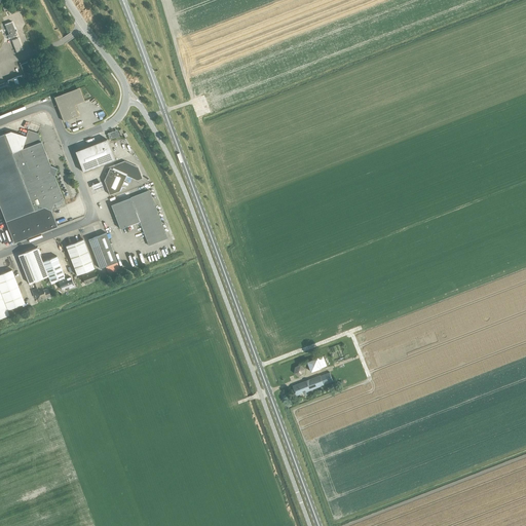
[(10,38),(17,35),(11,22),(5,25),(10,38)]
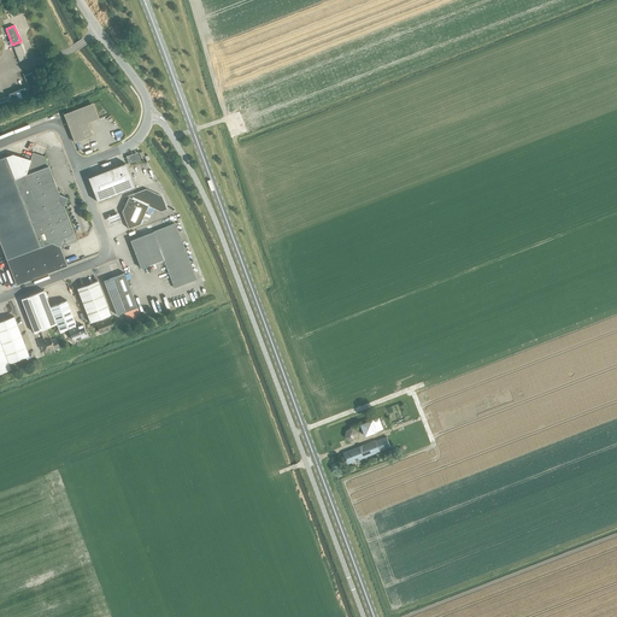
[(22,45),(13,47),(19,62),(27,59),(22,45)]
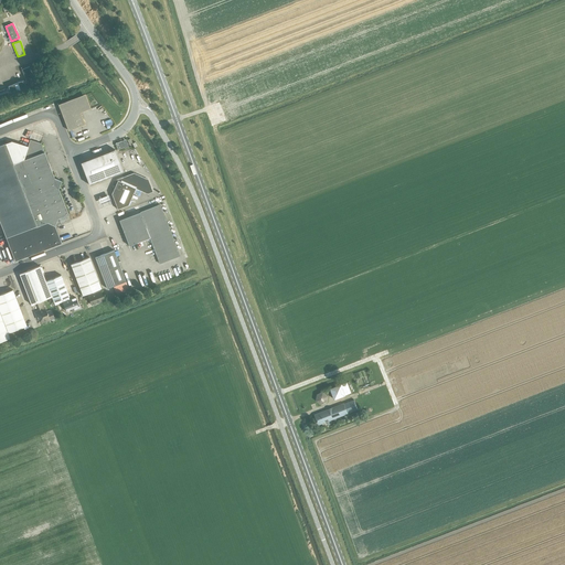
[(36,84),(30,66),(22,70),(27,81),(24,82),(23,80),(8,86),(11,94),(27,88),(27,86),(28,86),(29,87),(36,84)]
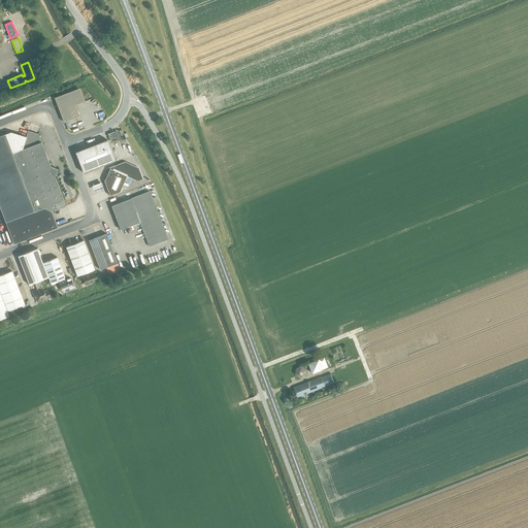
[(70,92),(55,98),(64,122),(79,116),(75,104),(70,92)]
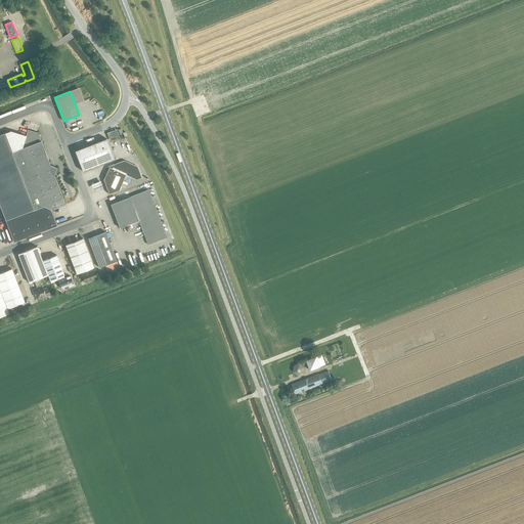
[(0,134),(0,205),(6,220),(14,242),(57,225),(51,209),(53,202),(63,199),(54,175),(57,168),(50,165),(38,133),(29,130),(27,136),(18,133),(7,137),(5,133),(0,134)]
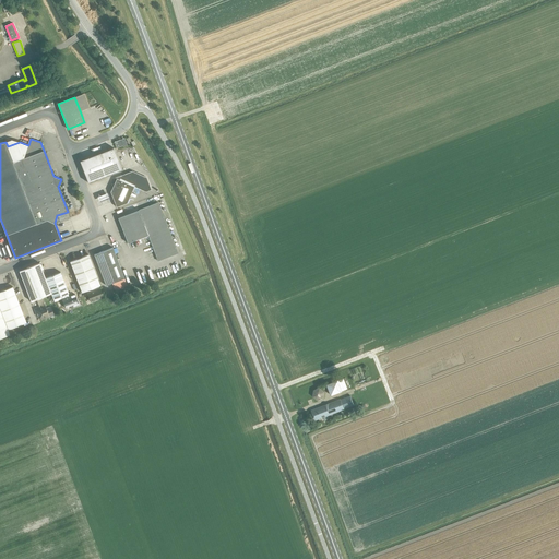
[(114,149),(80,161),(88,182),(121,169),(114,149)]
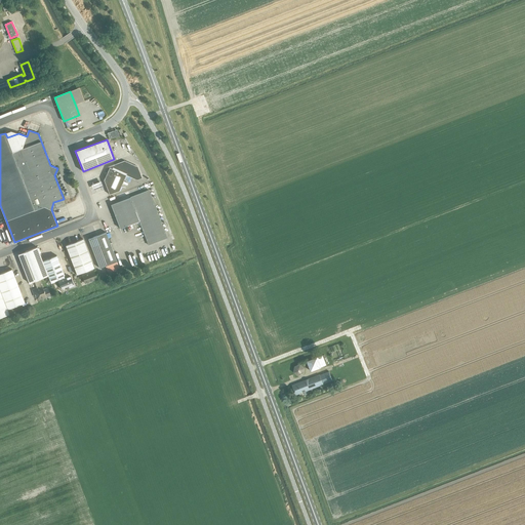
[(142,177),(137,166),(124,160),(108,167),(109,169),(104,179),(110,194),(119,191),(126,175),(136,179),(142,177)]
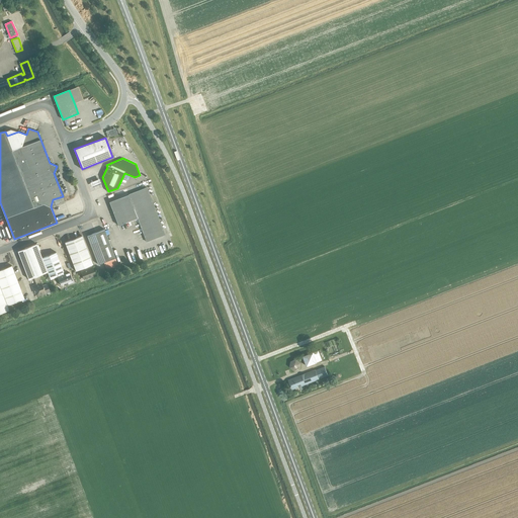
[(92,186),(101,182),(100,178),(90,181),(92,186)]
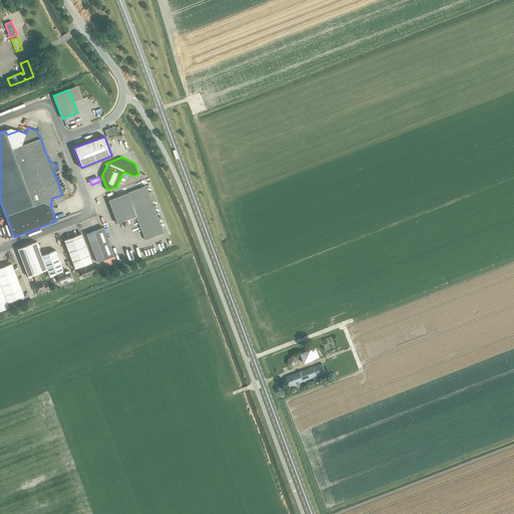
[(164,233),(146,186),(108,200),(117,223),(134,217),(134,218),(136,219),(137,219),(145,240),(164,233)]
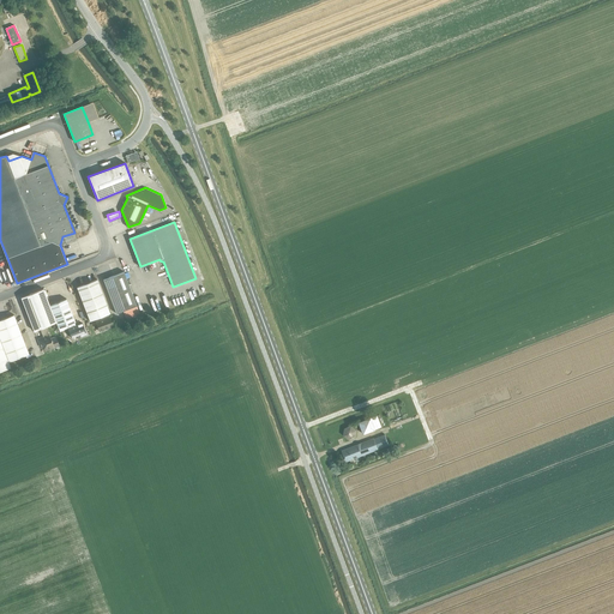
[(116,313),(137,306),(124,271),(103,280),(116,313)]
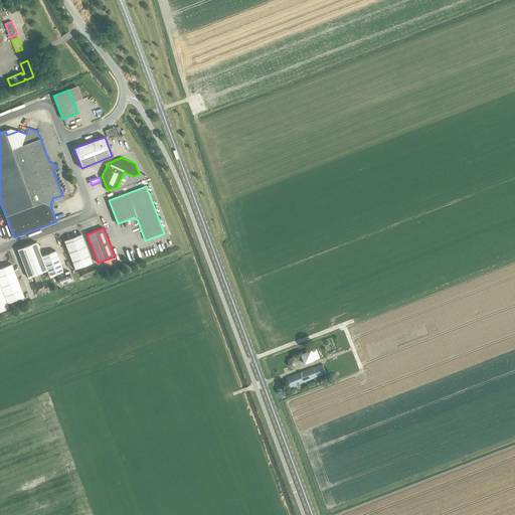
[(95,274),(91,264),(93,263),(81,234),(64,240),(75,269),(84,266),(86,269),(84,270),(83,269),(80,271),(83,278),(91,275),(92,276),(94,275),(94,274),(95,274)]
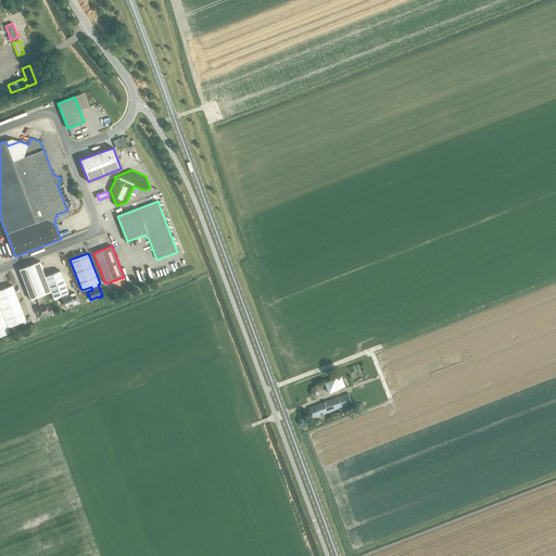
[(30,300),(36,298),(38,303),(43,301),(41,295),(51,292),(45,276),(39,262),(27,266),(26,270),(21,272),(30,300)]
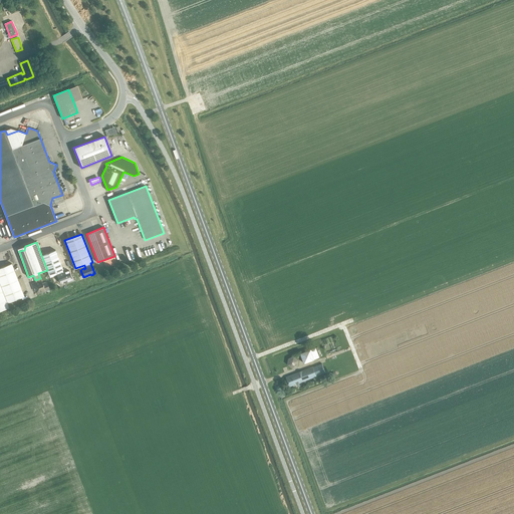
[(47,270),(50,277),(56,275),(59,282),(71,278),(68,270),(62,273),(61,270),(63,269),(55,250),(41,255),(47,270)]
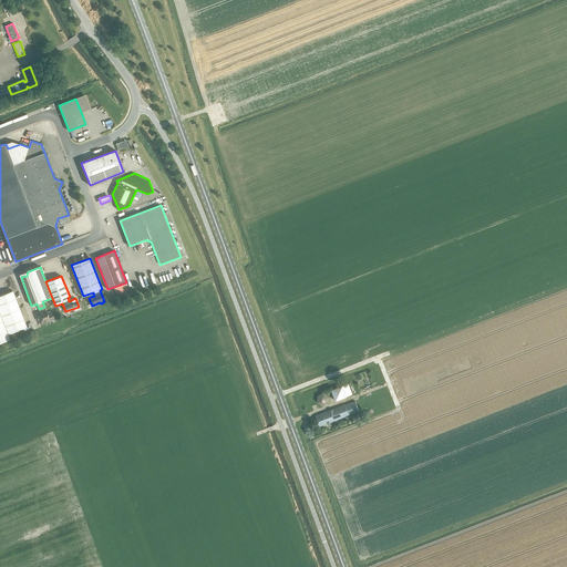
[(0,295),(0,312),(8,333),(27,327),(12,290),(0,295)]
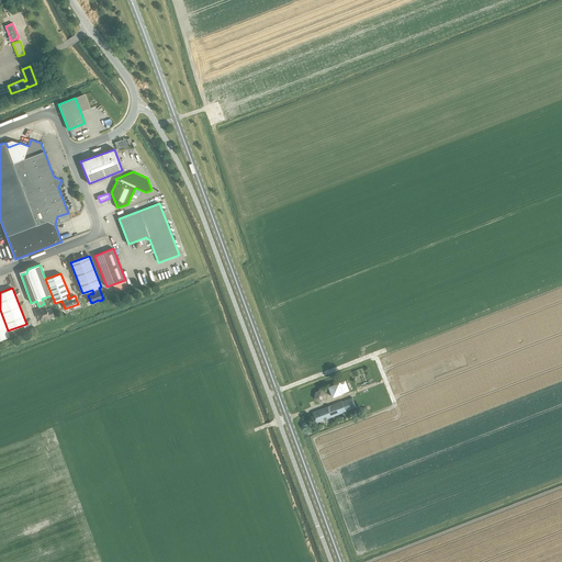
[(44,304),(38,306),(40,308),(35,311),(37,317),(41,316),(42,321),(54,315),(52,310),(47,311),(45,306),(44,304)]
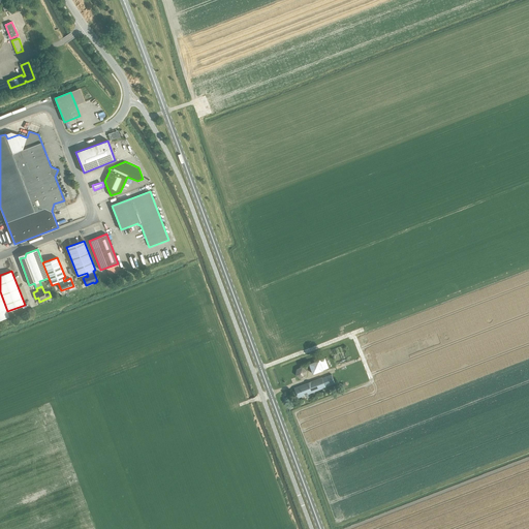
[(0,319),(9,316),(7,311),(0,291),(0,319)]
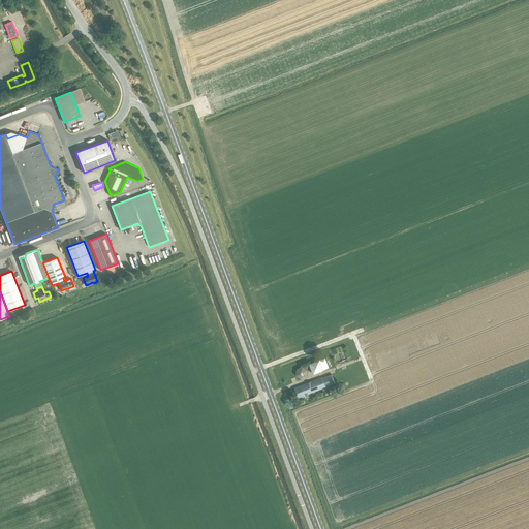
[(343,345),(333,348),(337,362),(347,358),(343,345)]
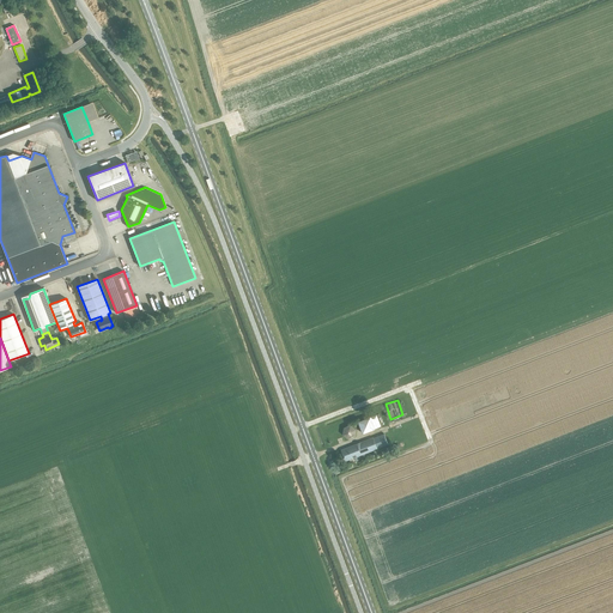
[(376,416),(358,422),(363,434),(381,426),(376,416)]
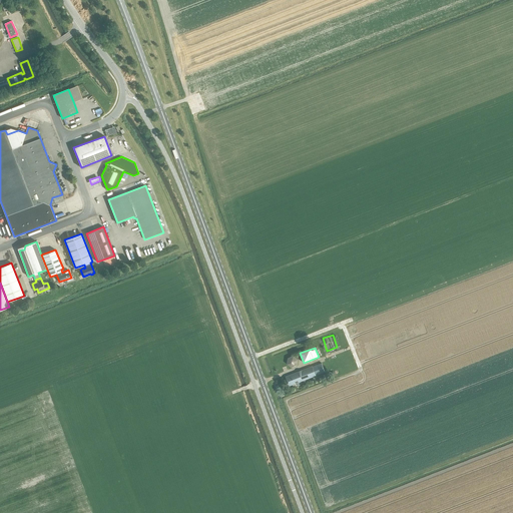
[(292,367),(297,365),(298,360),(294,356),(288,358),(287,364),(292,367)]
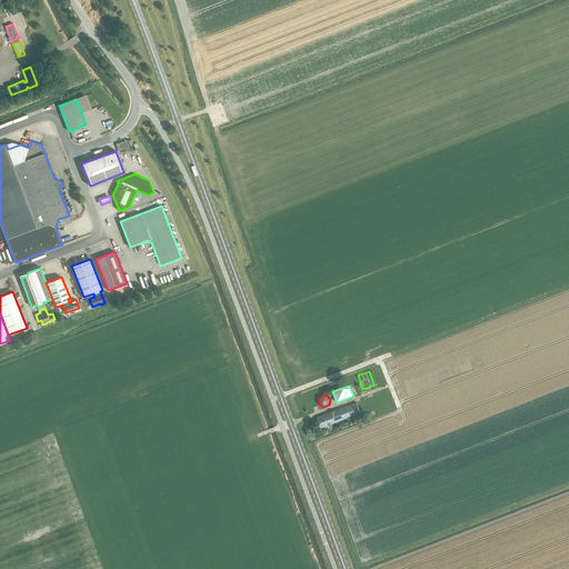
[(333,427),(332,422),(360,412),(357,402),(330,412),(317,417),(321,427),(329,423),(331,428),(333,427)]
